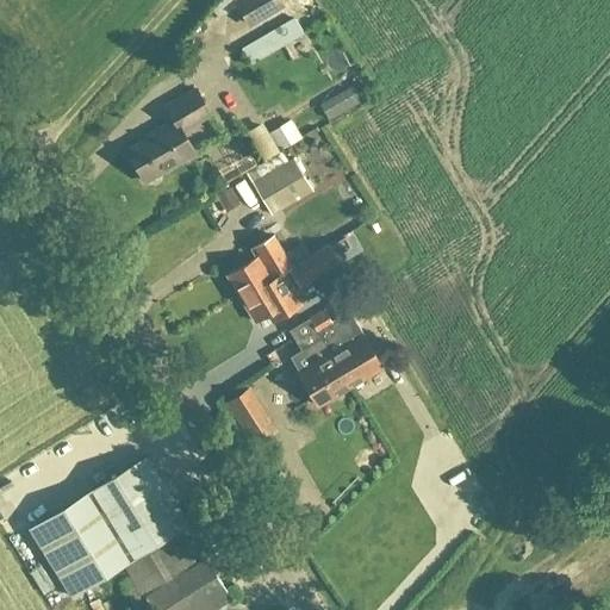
[(249,24),(281,5),(279,0),(236,0),(235,1),(249,24)]
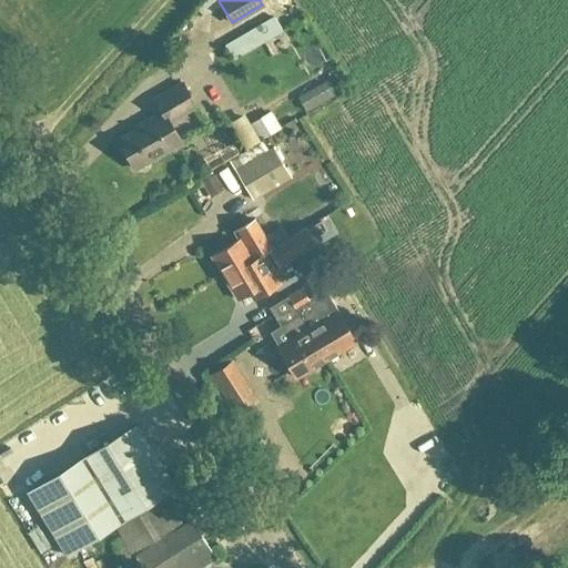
[(230,42),(243,62),(288,33),(275,13),(230,42)]
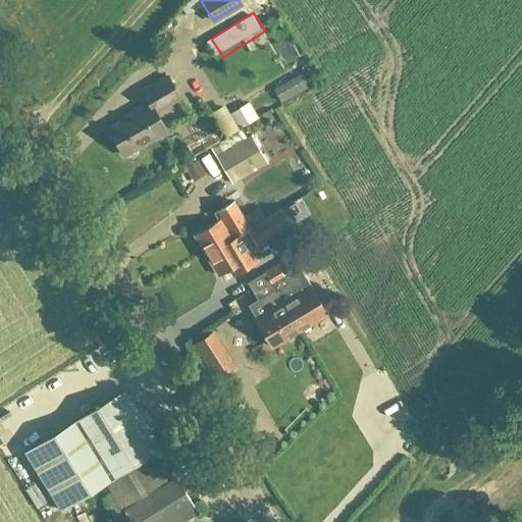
[(156,112),(179,97),(167,75),(142,91),(148,102),(135,110),(136,112),(108,128),(124,155),(166,131),(156,112)]
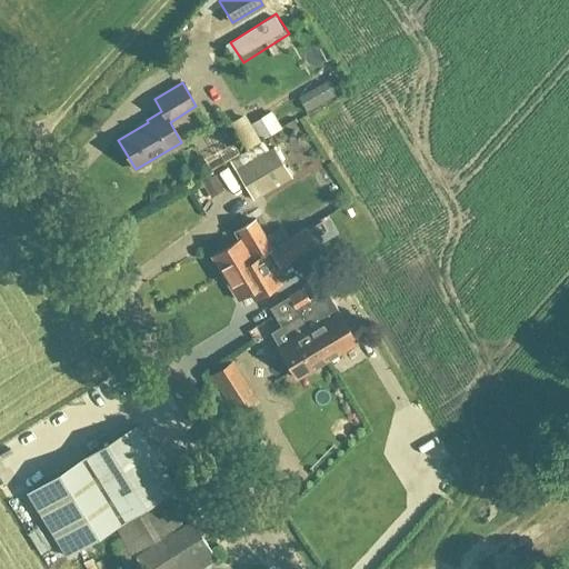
[(250,125),(259,141),(281,129),(271,112),(250,125)]
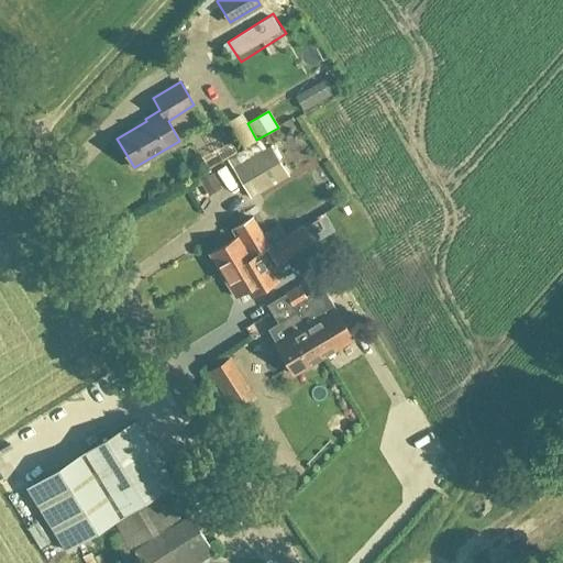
[(228,161),(251,200),(288,177),(271,147),(266,150),(260,141),(228,161)]
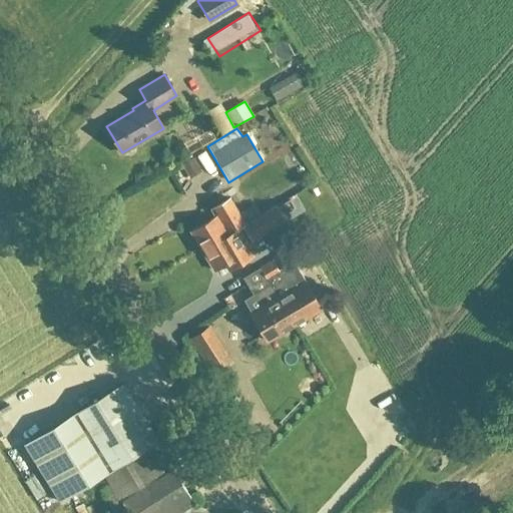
[(246,224),(204,249),(216,270),(225,264),(230,271),(254,255),(247,243),(263,234),(267,241),(291,227),(287,220),(303,210),(295,195),(267,212),(246,224)]
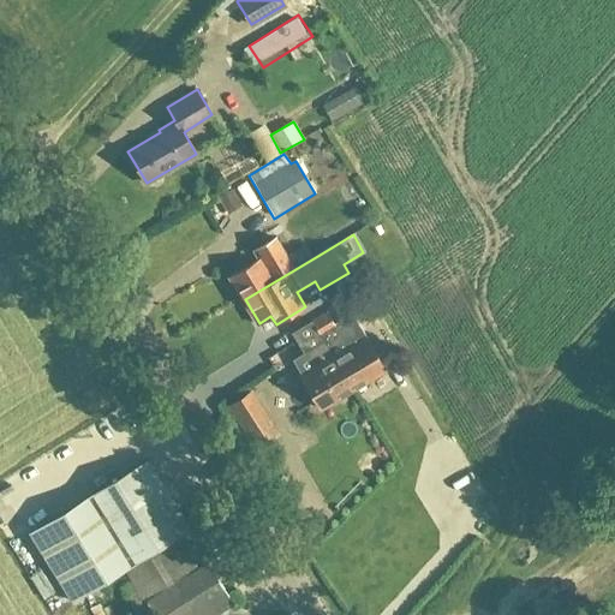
[(231,275),(245,299),(296,269),(276,238),(254,251),(258,260),(231,275)]
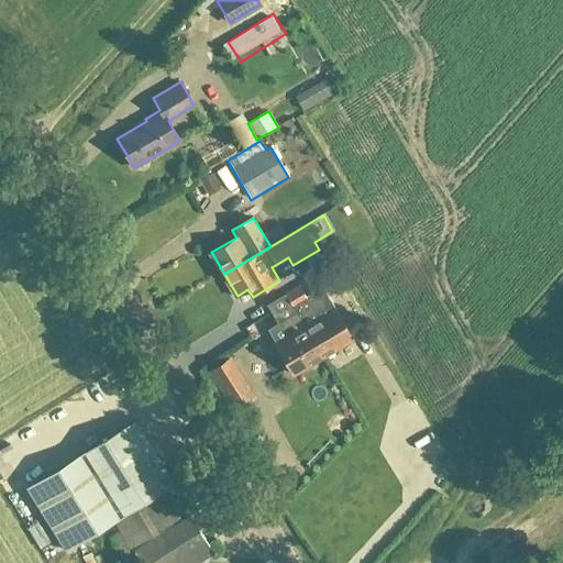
[(297,312),(323,355),(324,354),(328,355),(334,351),(335,348),(353,337),(323,287),(307,297),(300,286),(275,301),(283,315),(295,308),(297,312)]
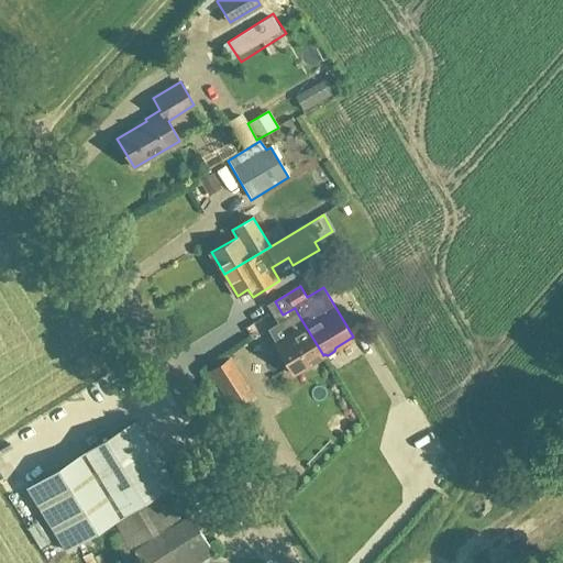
[(251,324),(274,316),(266,298),(244,307),(251,324)]
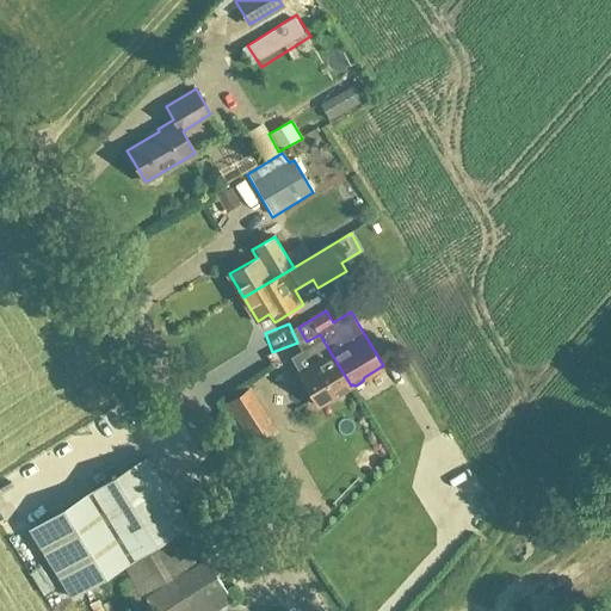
[(349,387),(351,386),(322,339),(303,351),(301,352),(291,358),(301,375),(300,375),(318,406),(338,393),(341,394),(349,390),(349,387)]
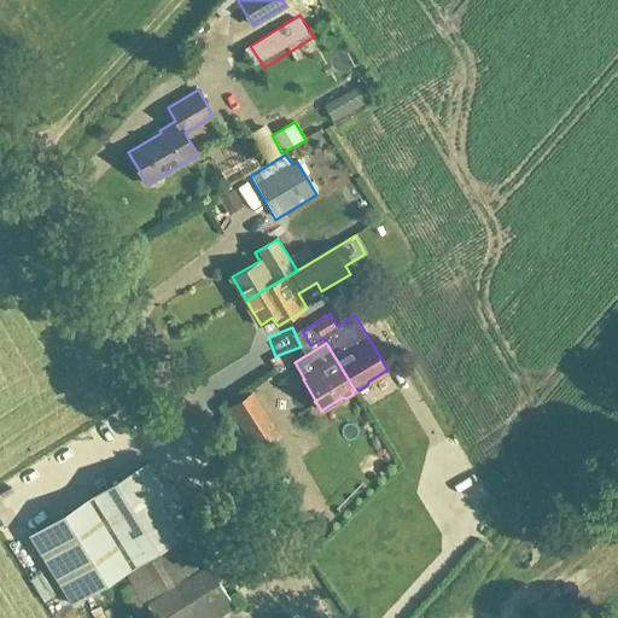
[(232,408),(258,449),(280,436),(254,395),(232,408)]
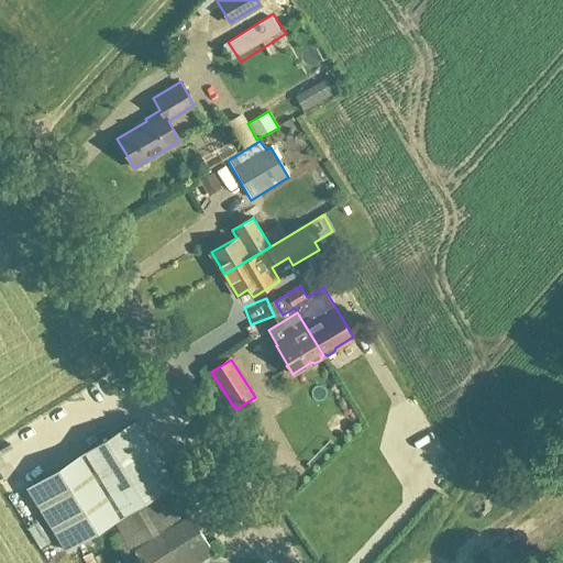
[(112,522),(162,492),(174,484),(135,420),(74,459),(25,488),(65,552),(112,522)]
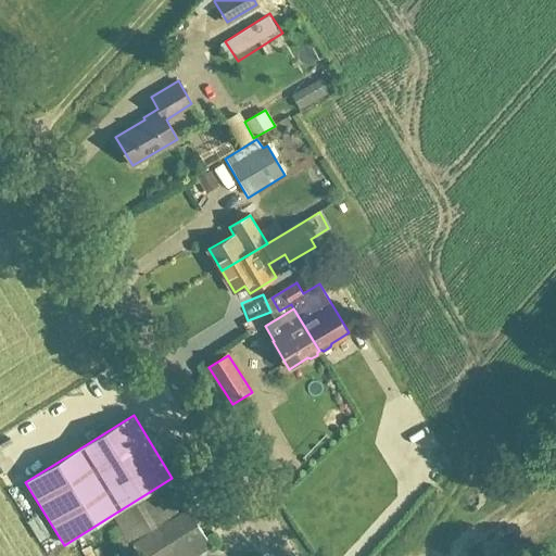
[(178,517),(160,488),(114,516),(138,555),(179,555),(206,539),(189,509),(178,517)]
